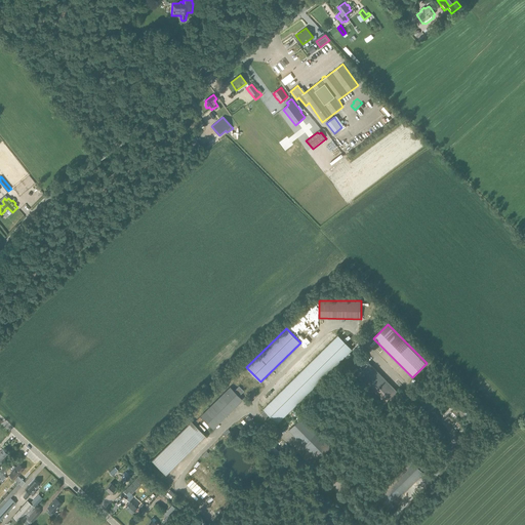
[(309,333),(316,336),(317,333),(308,330),(304,341),(307,342),(309,333)]
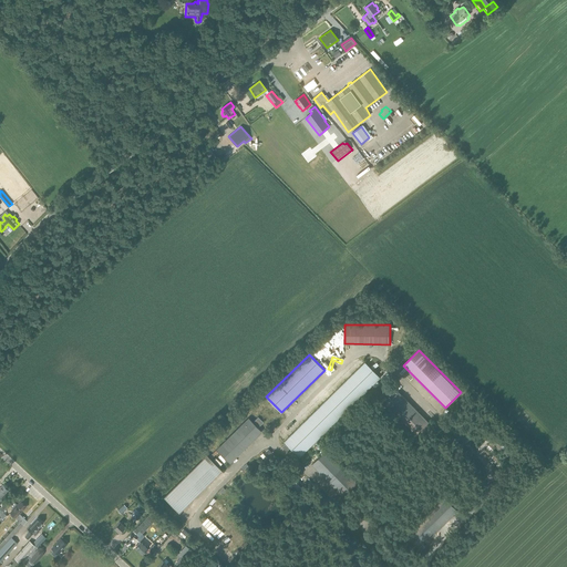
[(381,377),(364,361),(284,441),(300,456),(381,377)]
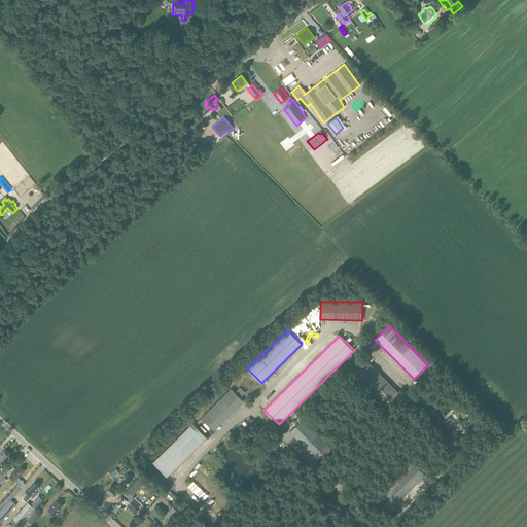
[(357,377),(387,406),(399,393),(371,363),(357,377)]
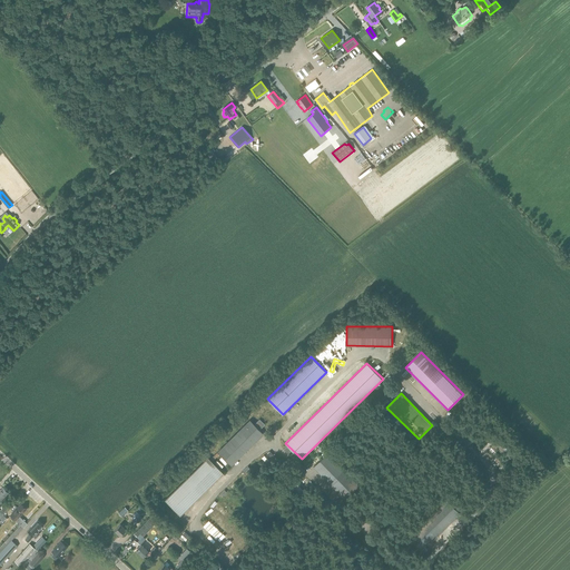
[(217,451),(232,465),(264,434),(258,429),(258,428),(261,429),(265,424),(259,420),(255,423),(255,424),(255,425),(253,423),(258,418),(254,413),(248,419),(249,420),(217,451)]
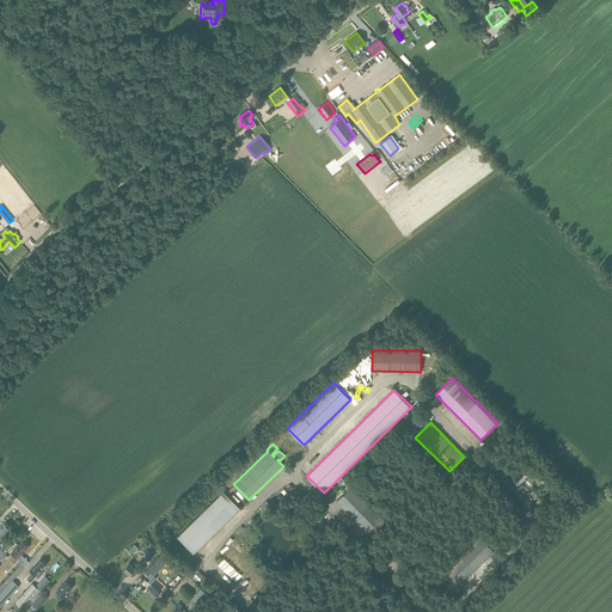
[(518,483),(527,495),(538,485),(528,473),(518,483)]
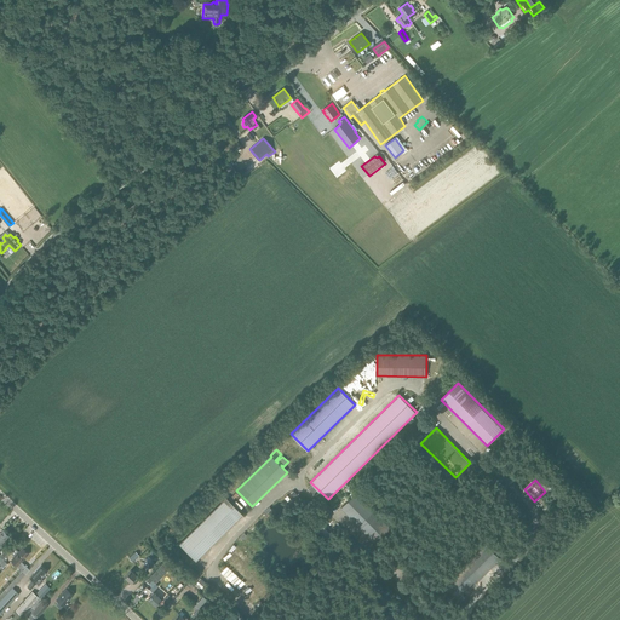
[(391,528),(356,493),(340,507),(375,543),(391,528)]
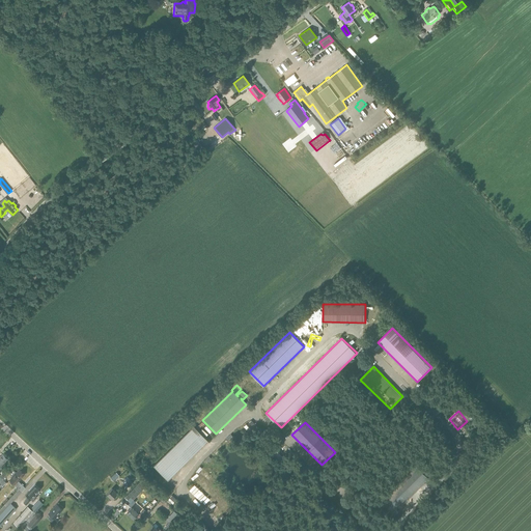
[(168,480),(207,441),(193,425),(154,465),(168,480)]
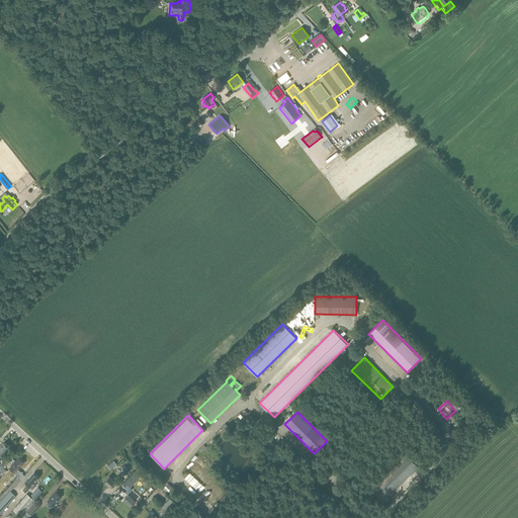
[(211,436),(214,439),(222,431),(219,428),(211,436)]
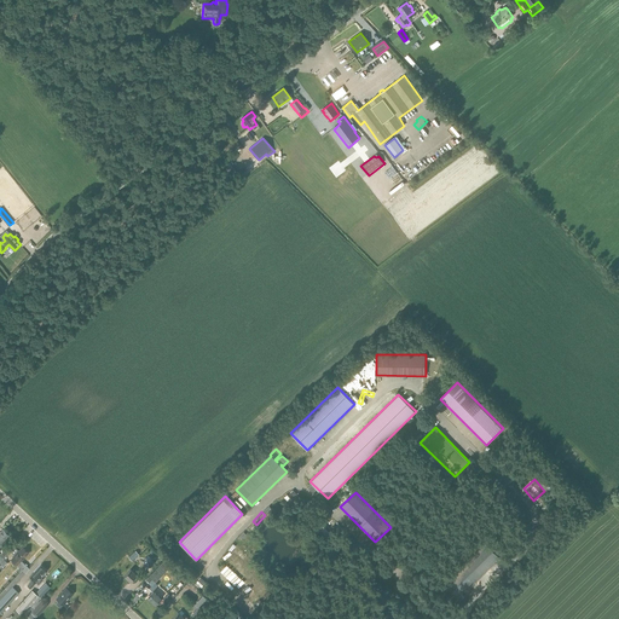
[(325,539),(331,533),(318,520),(313,526),(325,539)]
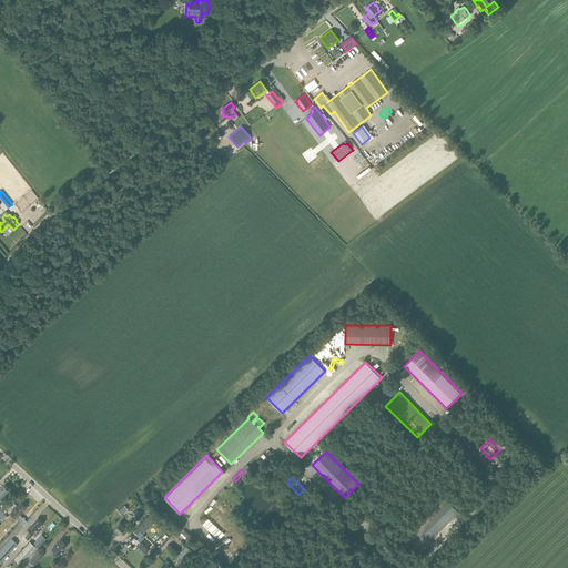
[(459,511),(445,497),(413,529),(427,544),(459,511)]
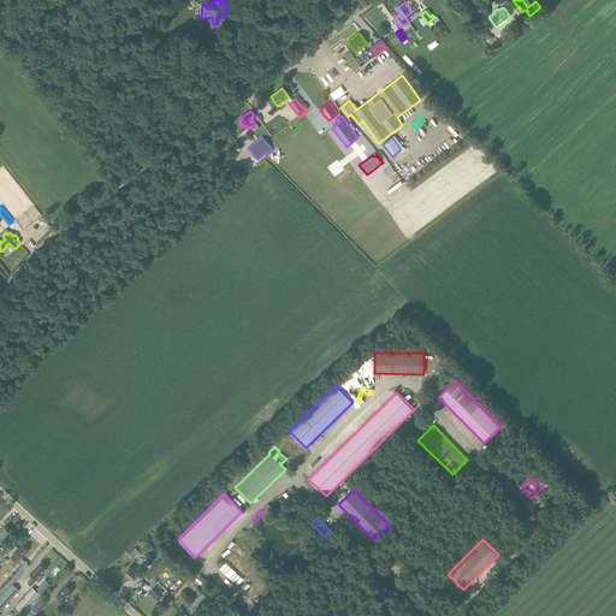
[(0,591),(0,596),(13,584),(25,570),(29,566),(21,558),(29,550),(22,544),(11,557),(22,567),(0,591)]
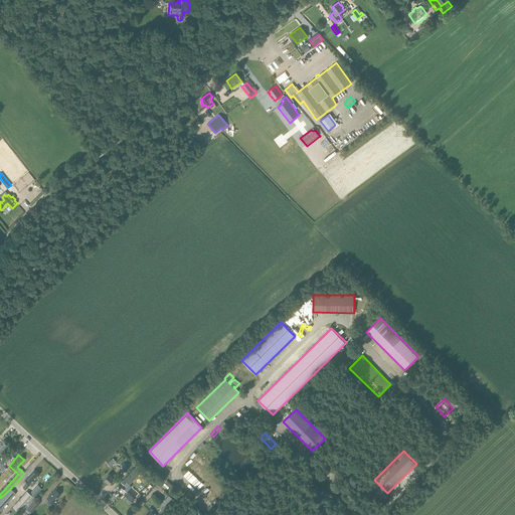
[(219,485),(196,462),(183,475),(213,504),(218,499),(211,493),(219,485)]
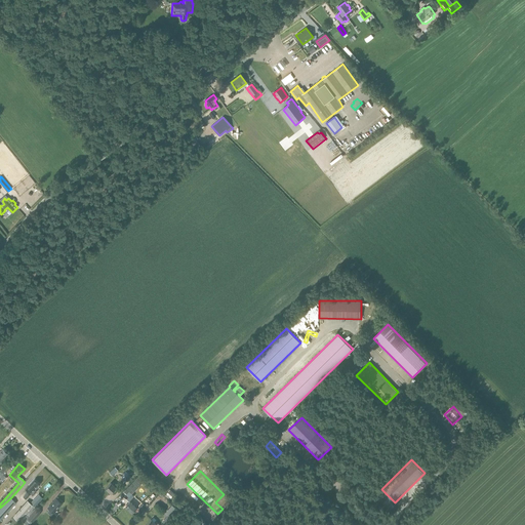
[(345,486),(348,483),(340,476),(337,479),(345,486)]
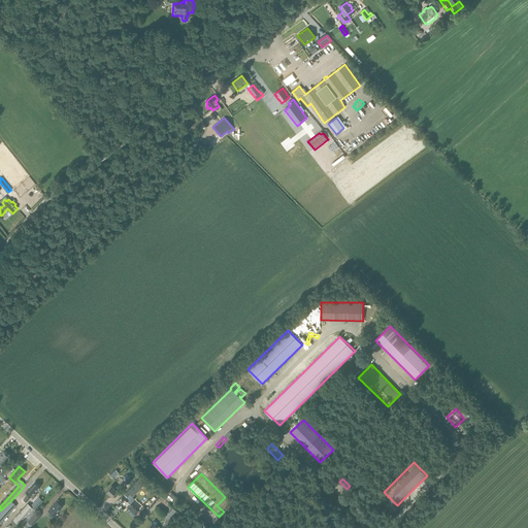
[(35,482),(26,492),(31,497),(40,487),(35,482)]
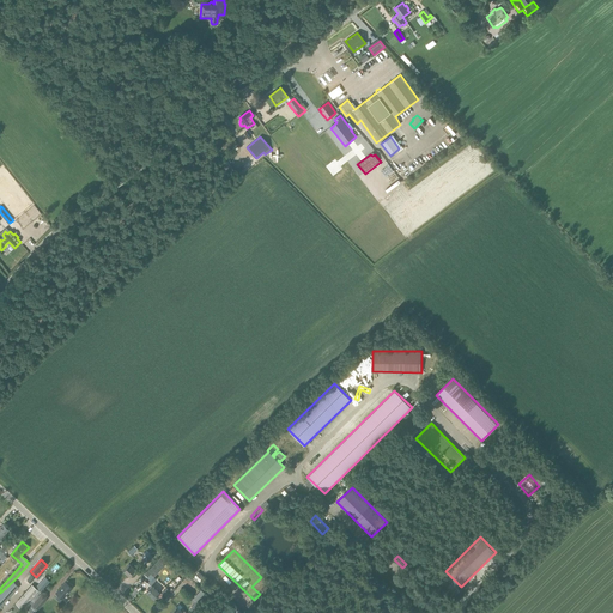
[(123,570),(129,576),(131,574),(133,576),(139,570),(135,566),(133,568),(129,564),(123,570)]
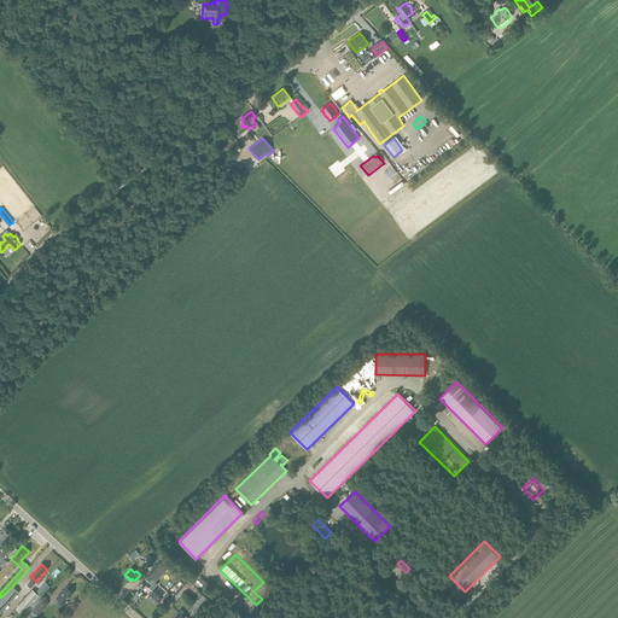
[(46,581),(35,592),(38,594),(40,596),(41,598),(51,586),(46,581)]
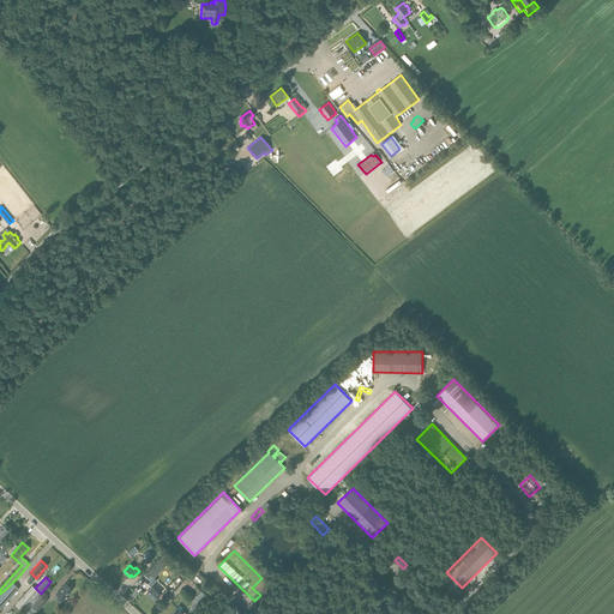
[(0,609),(19,588),(13,582),(0,594),(0,609)]
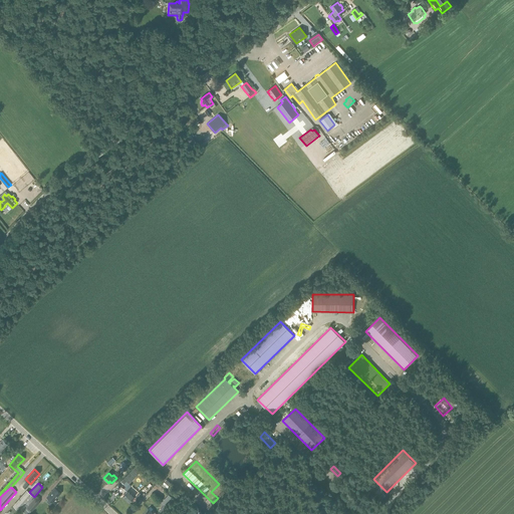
[(60,493),(55,488),(47,497),(52,502),(60,493)]
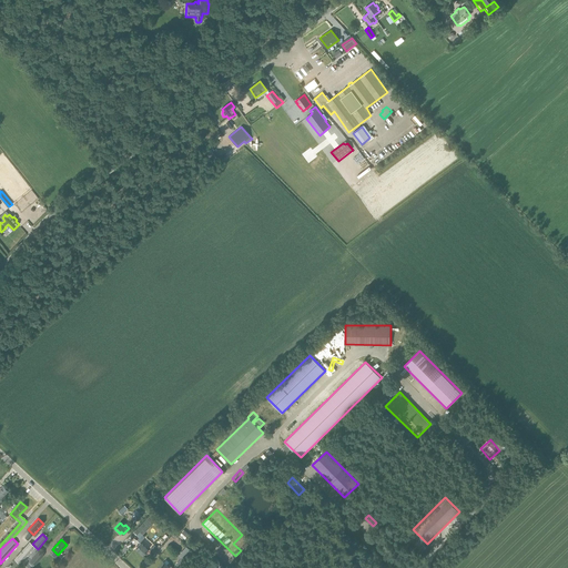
[(22,566),(38,549),(37,548),(29,541),(13,559),(22,566)]
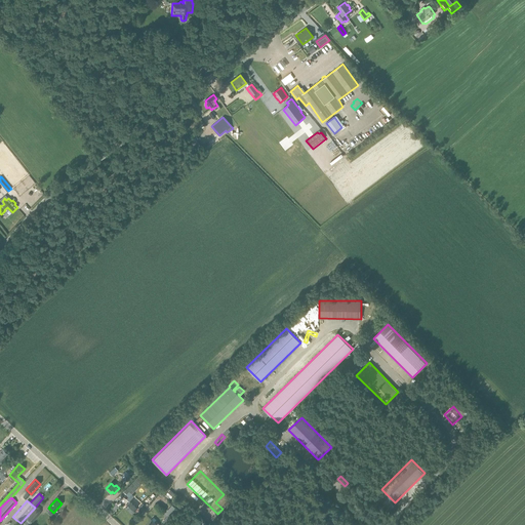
[(125,507),(131,513),(136,508),(130,501),(125,507)]
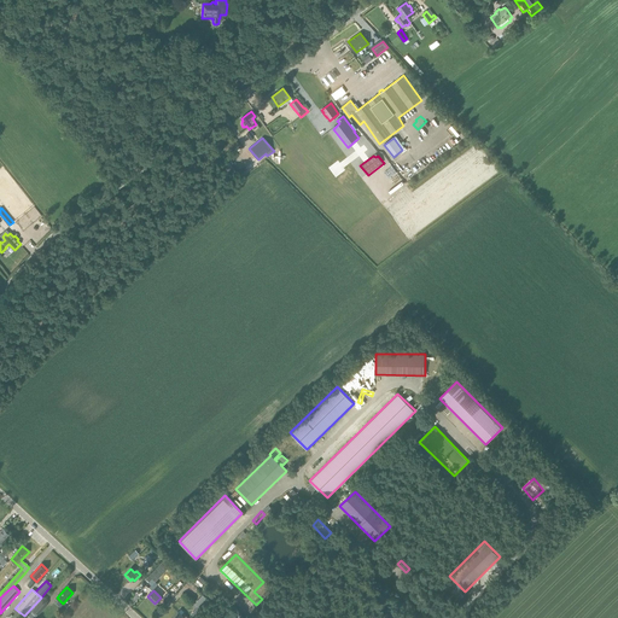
[(198,606),(197,606),(196,608),(191,613),(196,617),(210,601),(203,594),(194,604),(198,606)]
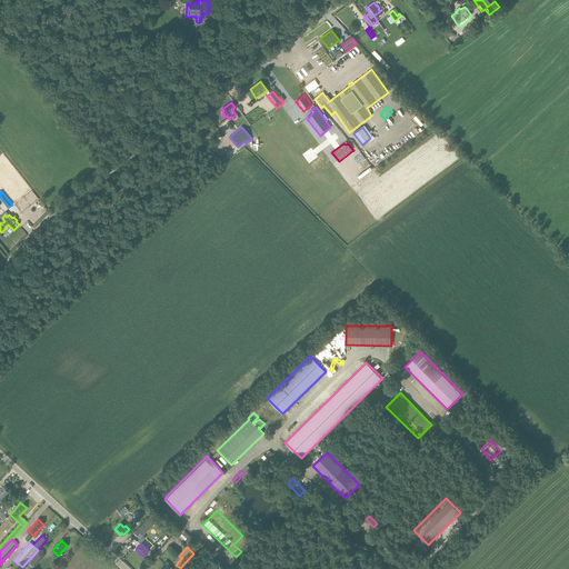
[(38,550),(22,567),(23,568),(32,568),(36,566),(45,556),(38,550)]
